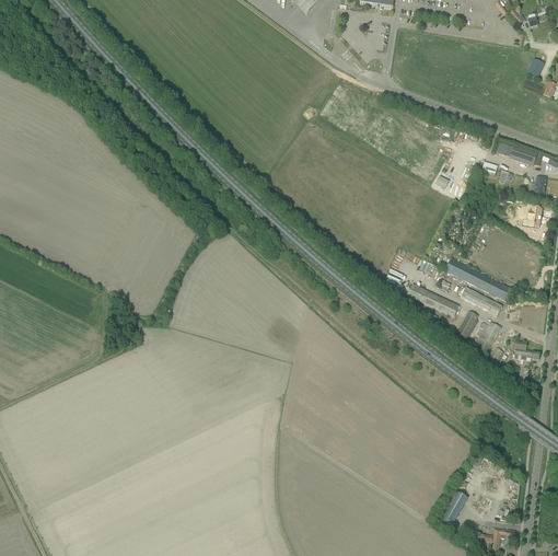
[(499,0),(497,1),(506,12),(509,10),(502,0),(499,0)]
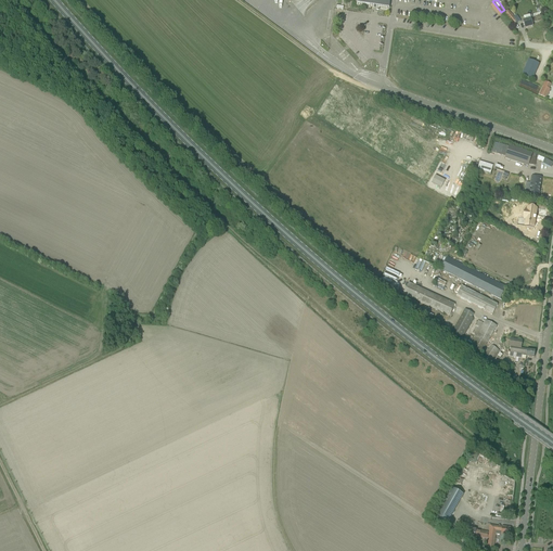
[(549,0),(542,2),(544,10),(552,8),(552,0),(549,0)]
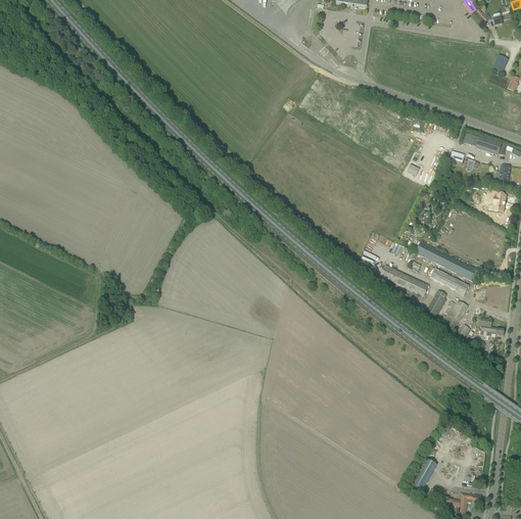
[(485,19),(489,16),(486,14),(480,6),(477,8),(485,19)]
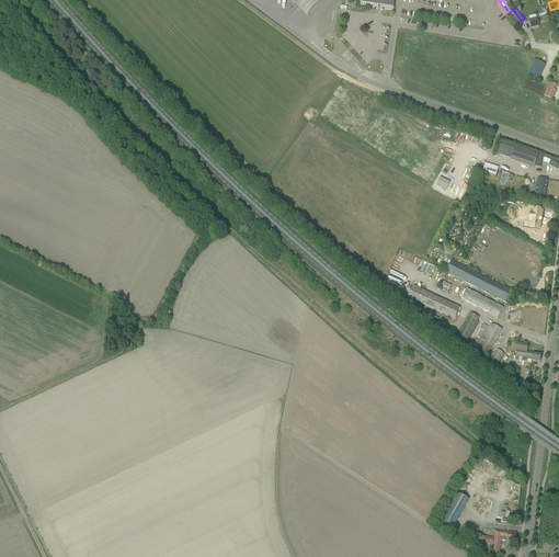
[(551,15),(549,11),(549,8),(540,10),(542,13),(535,15),(531,16),(532,24),(540,22),(539,19),(551,15)]
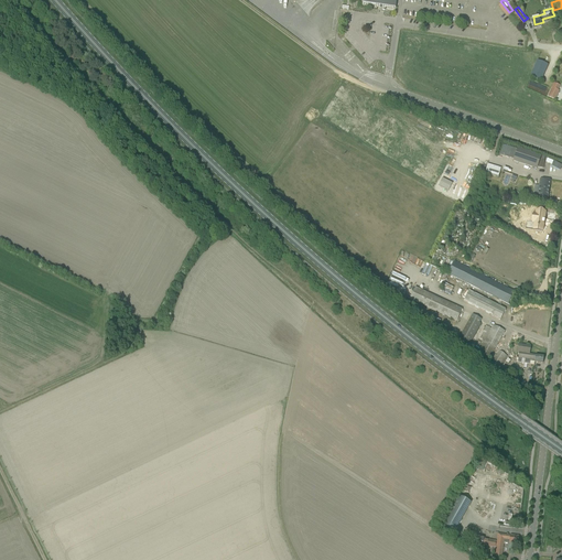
[(543,77),(550,61),(539,56),(532,73),(543,77)]
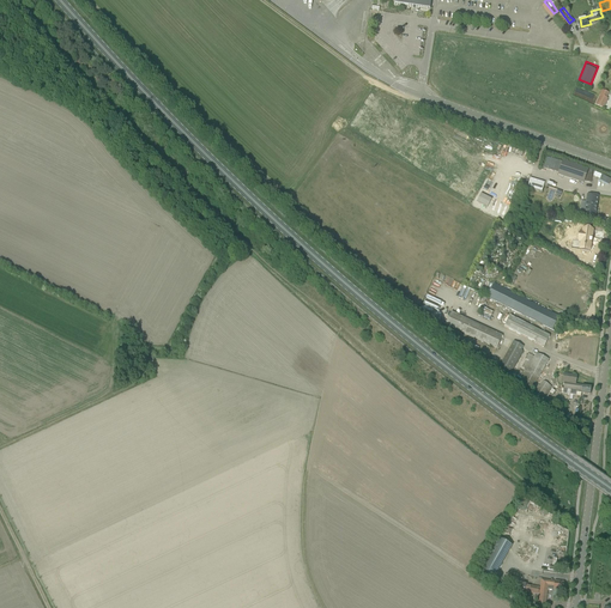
[(576,90),(587,95),(588,92),(594,95),(597,90),(579,83),(576,90)]
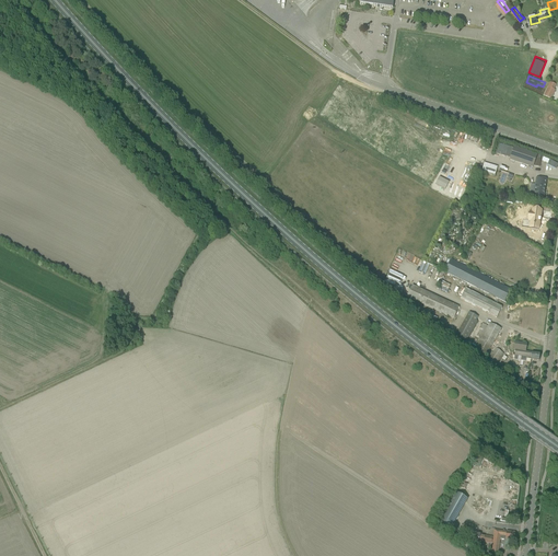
[(550,83),(546,92),(553,95),(557,87),(550,83)]
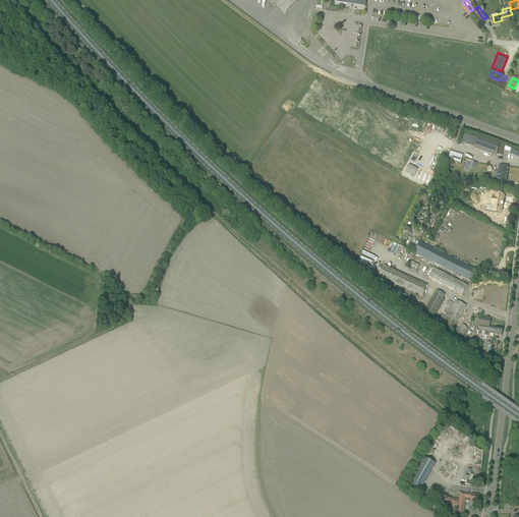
[(479,133),(476,145),(497,152),(498,150),(500,150),(500,152),(504,152),(505,144),(500,142),(501,140),(479,133)]
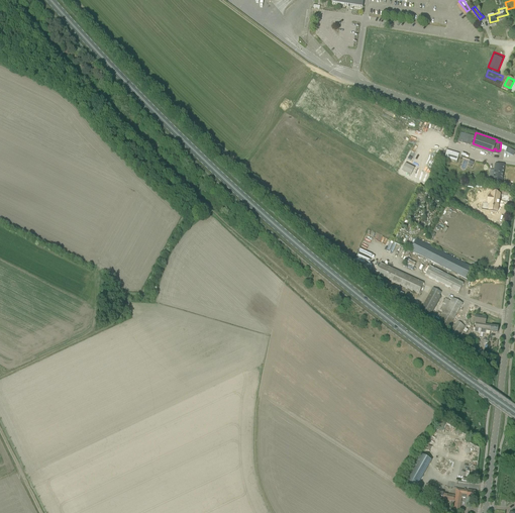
[(448,147),(446,155),(458,158),(460,150),(448,147)]
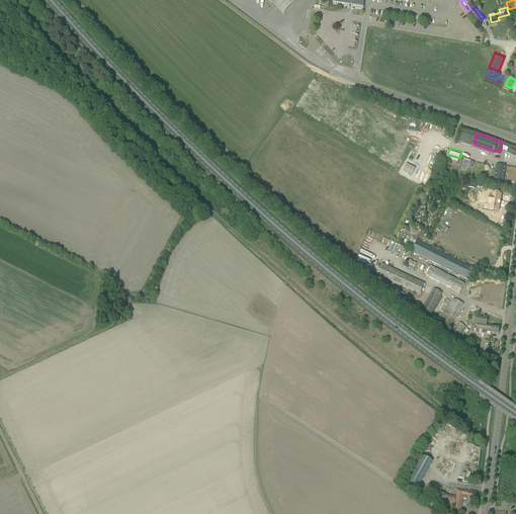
[(493,170),(492,179),(496,179),(496,178),(504,179),(507,162),(502,161),(498,161),(497,167),(496,171),(493,170)]
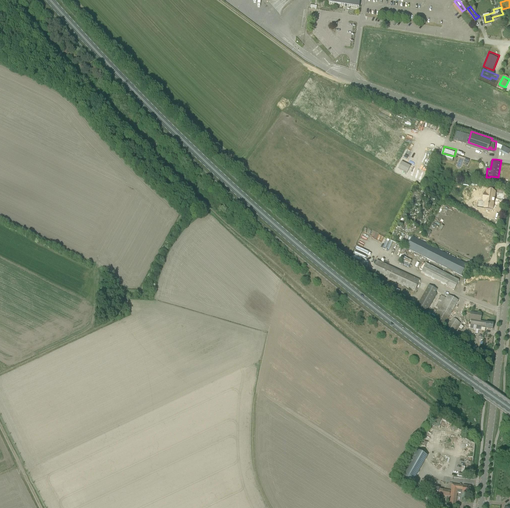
[(495,205),(497,188),(489,187),(489,190),(487,189),(486,197),(488,198),(487,204),(495,205)]
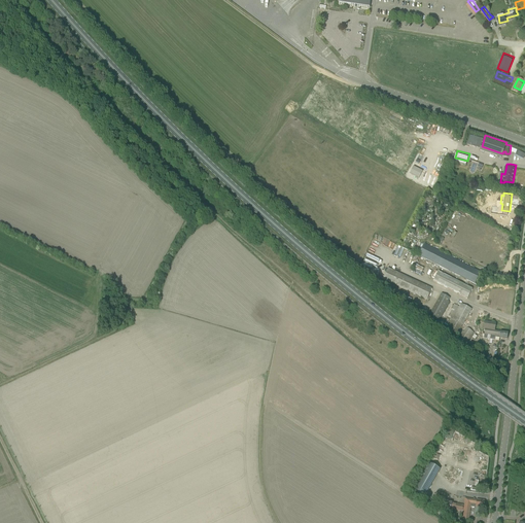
[(477,280),(482,269),(426,241),(420,252),(477,280)]
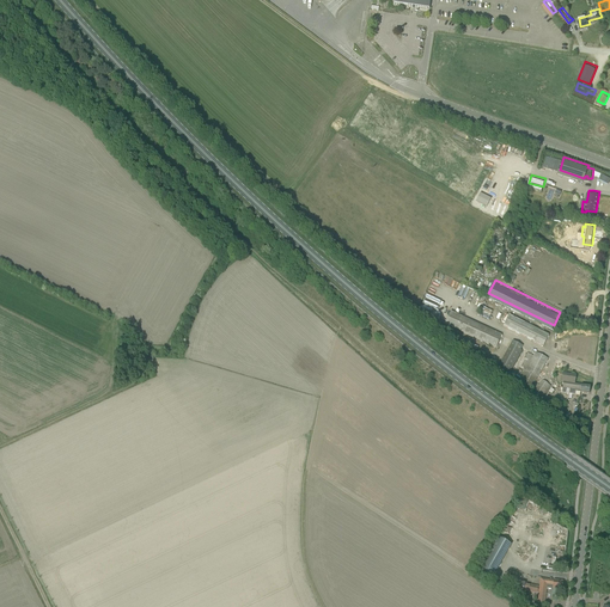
[(453,307),(453,308),(447,320),(498,344),(502,335),(505,336),(507,332),(453,307)]
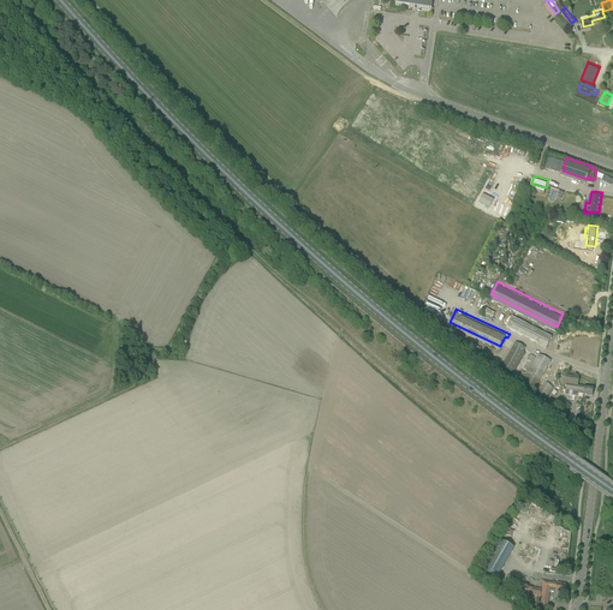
[(548,345),(553,333),(513,314),(509,324),(548,345)]
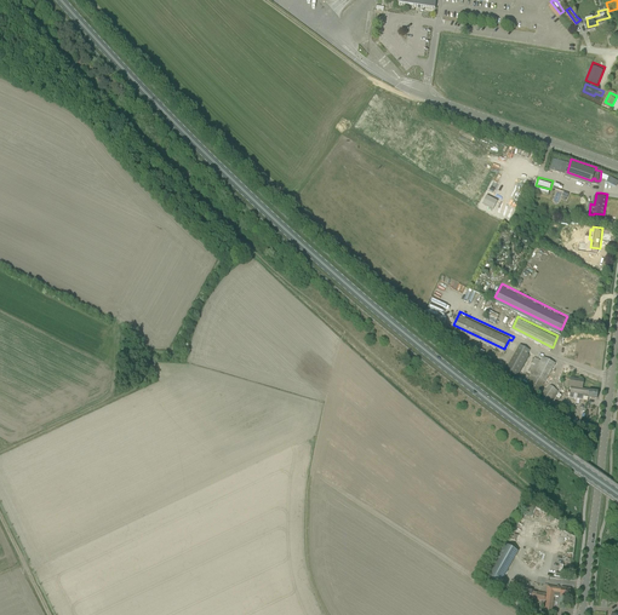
[(508,368),(516,373),(519,374),(531,351),(530,350),(531,348),(521,343),(508,368)]
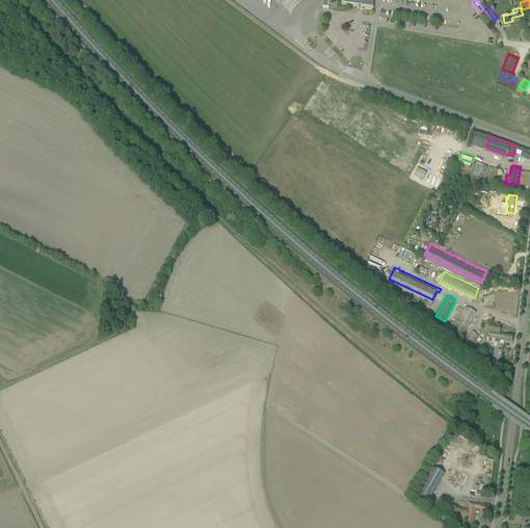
[(478,309),(469,305),(467,302),(465,306),(460,304),(453,317),(458,320),(452,332),(462,337),(469,325),(470,325),(478,309)]
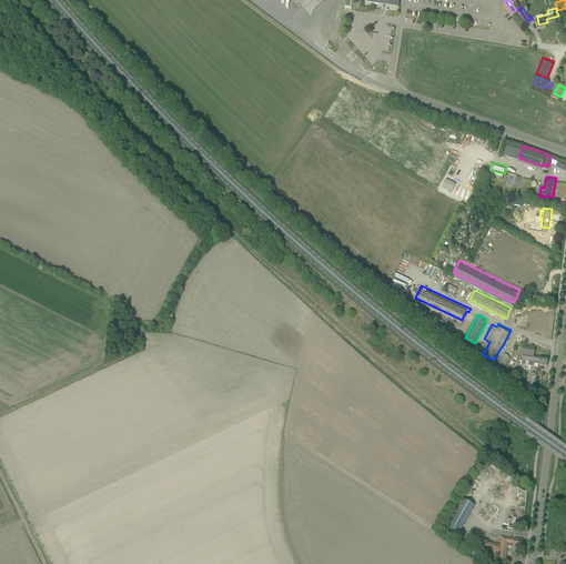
[(524,342),(523,351),(525,351),(524,356),(524,361),(539,363),(541,361),(543,361),(548,362),(549,354),(535,352),(536,344),(531,343),(524,342)]
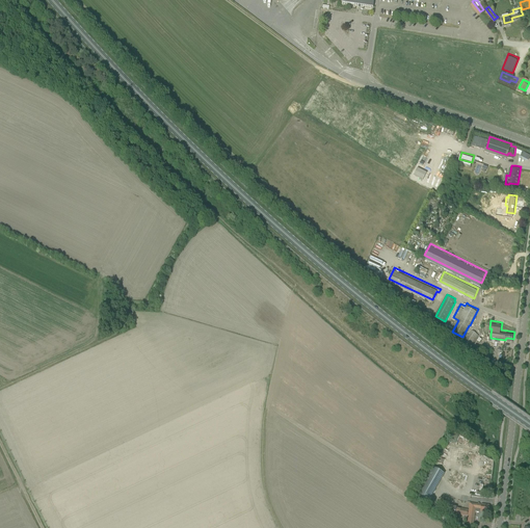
[(465,340),(471,344),(480,332),(474,327),(465,340)]
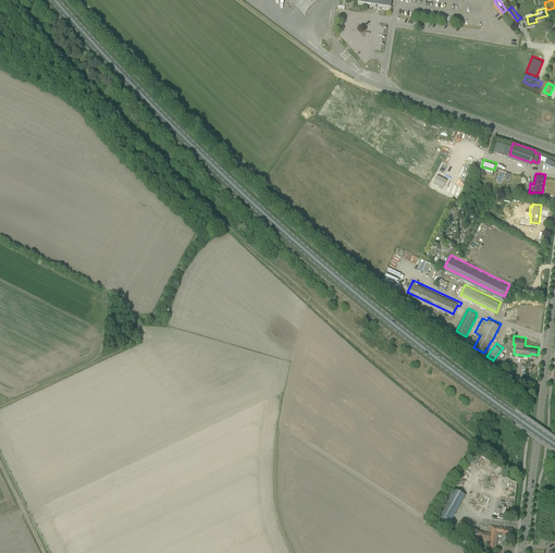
[(467,492),(456,487),(438,517),(449,524),(467,492)]
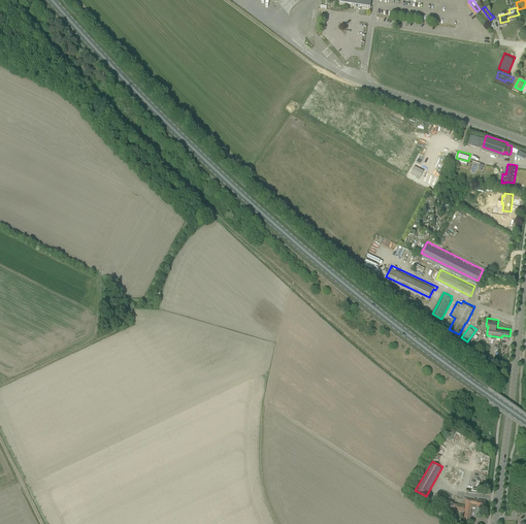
[(451,499),(449,505),(463,509),(462,511),(462,513),(466,513),(465,517),(471,518),(472,503),(487,505),(488,498),(468,496),(467,502),(451,499)]
